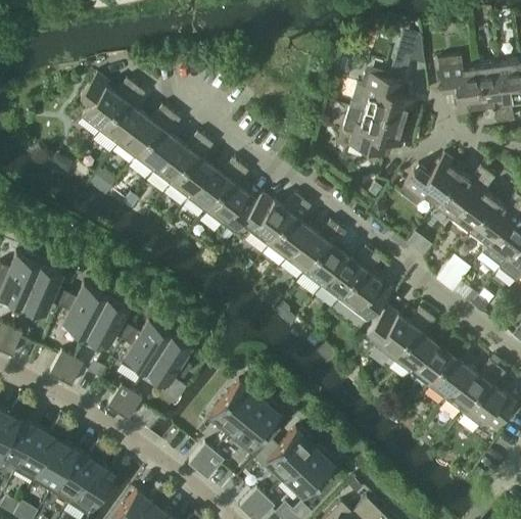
[(477,65),(482,105),(493,104),(496,122),(506,121),(498,58),(496,51),(493,52),(494,63),(477,65)]
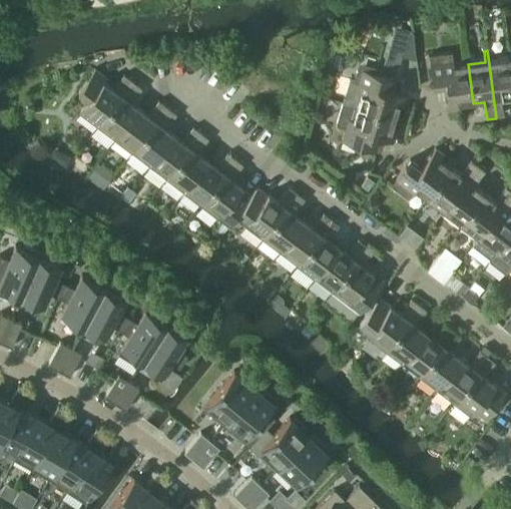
[(488,57),(496,118),(504,117),(501,99),(510,98),(510,59),(491,61),(489,50),(487,50),(488,57)]
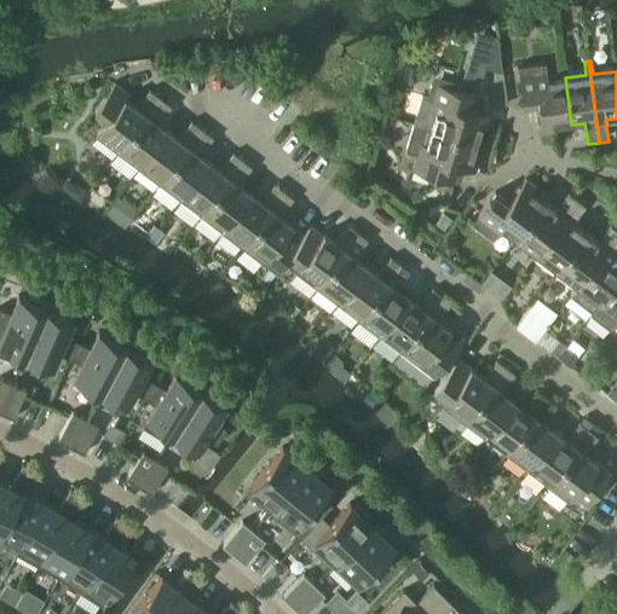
[(486,68),(470,63),(465,80),(482,85),(486,68)]
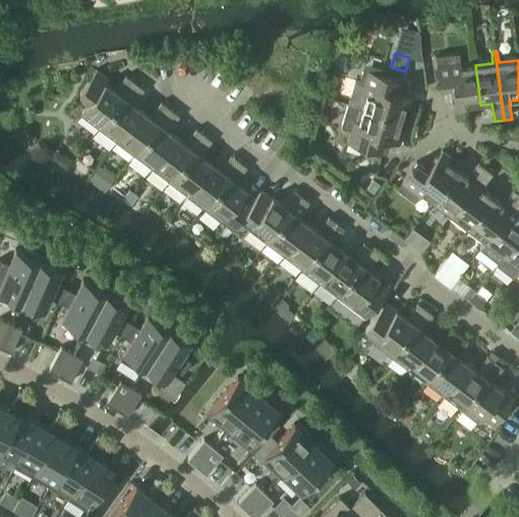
[(436,58),(441,90),(441,91),(454,89),(457,114),(467,112),(467,107),(480,105),(475,65),(461,67),(459,55),(436,58)]
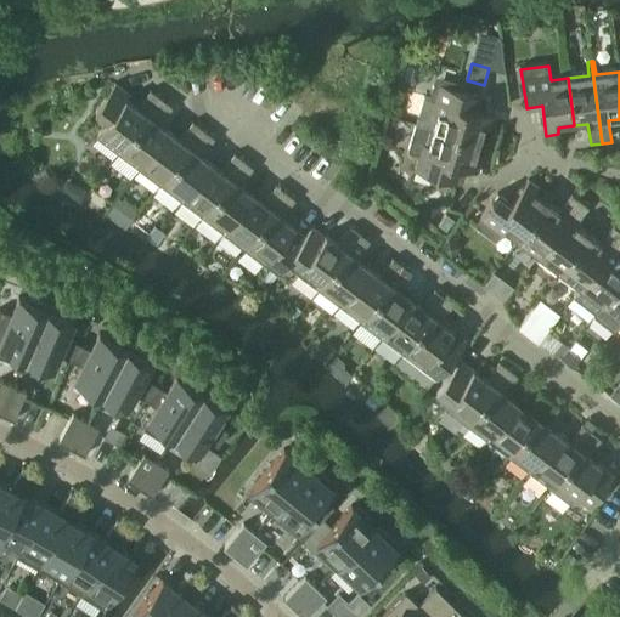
[(97,140),(119,157),(162,101),(152,94),(139,111),(127,102),(130,97),(116,86),(95,114),(108,125),(97,140)]
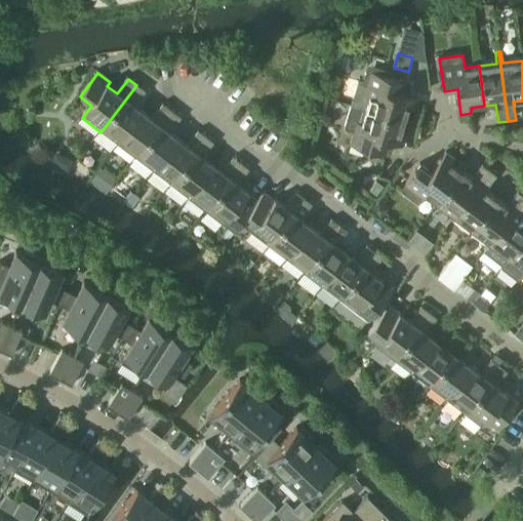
[(359,84),(352,107),(405,122),(409,109),(414,111),(416,101),(403,96),(407,84),(371,74),(367,86),(359,84)]
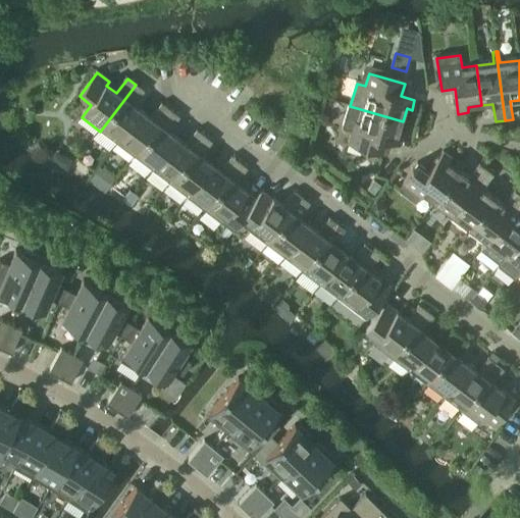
[(100,132),(117,145),(142,113),(135,107),(146,93),(136,85),(100,132)]
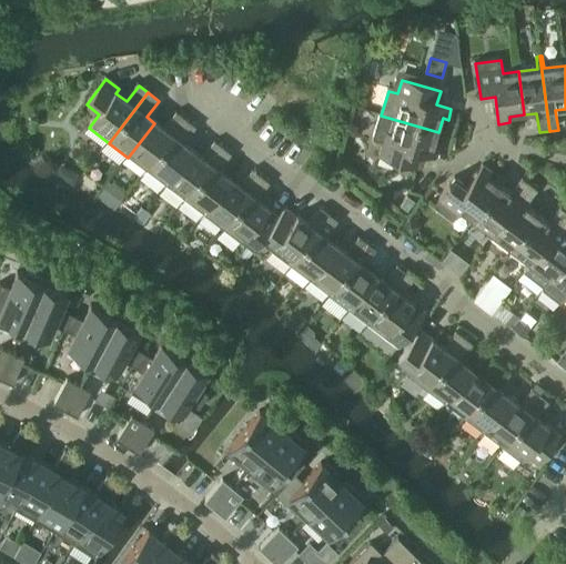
[(128,158),(147,172),(148,172),(185,121),(177,114),(164,131),(154,123),(128,158)]
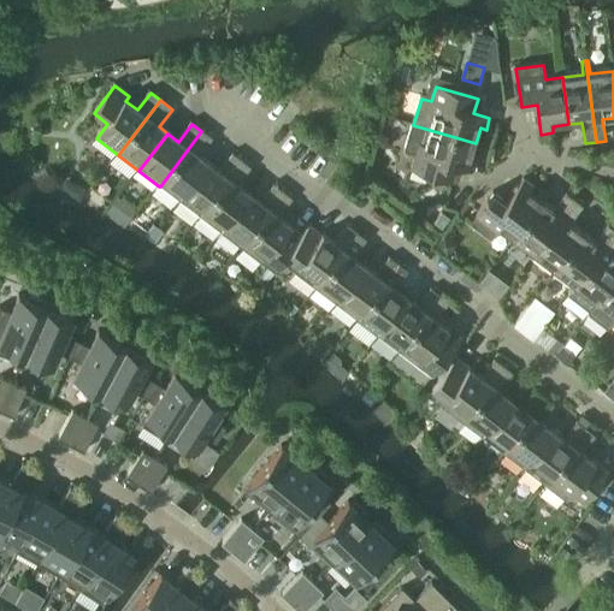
[(406,153),(415,155),(411,171),(453,184),(458,168),(473,173),(477,161),(471,159),(476,143),(413,125),(406,153)]
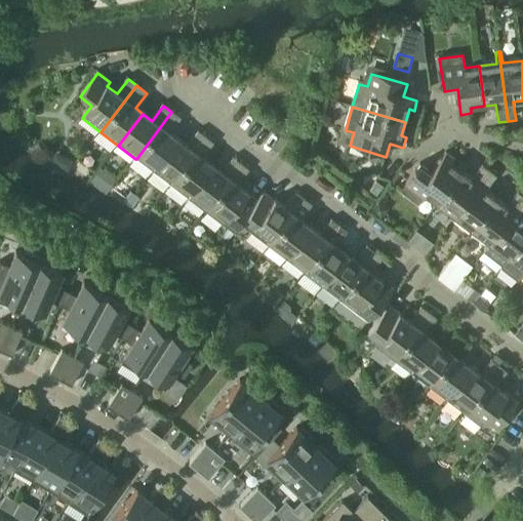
[(136,159),(135,159),(154,172),(178,141),(168,132),(179,118),(171,112),(136,159)]
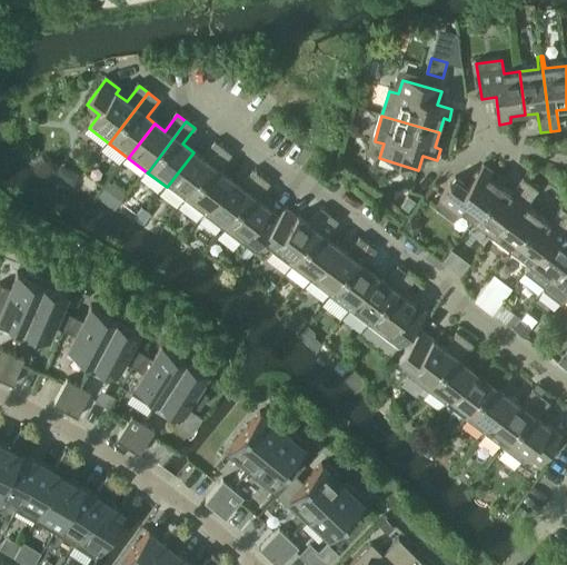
[(167,187),(186,201),(225,150),(216,144),(204,160),(194,152),(167,187)]
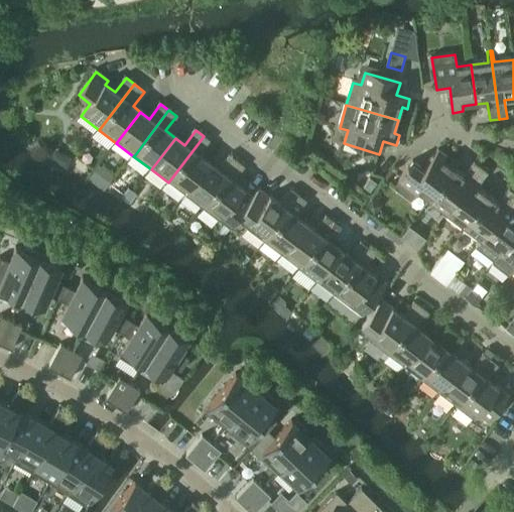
[(204,136),(168,182),(185,196),(210,164),(200,157),(211,142),(204,136)]
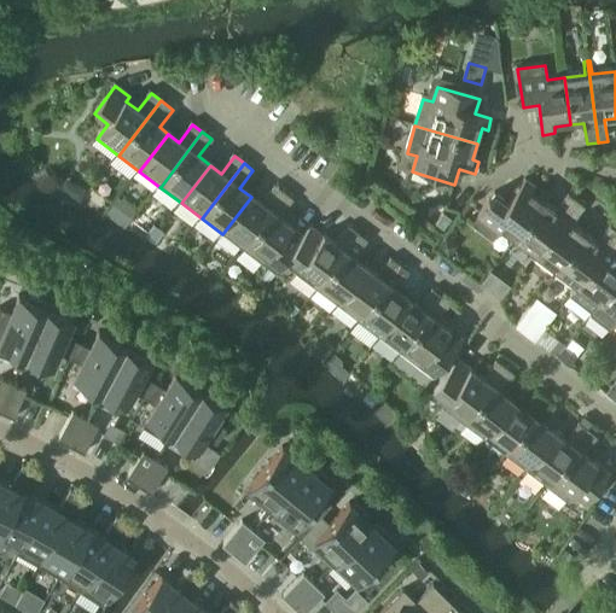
[(503,231),(517,241),(545,204),(532,194),(535,190),(526,181),(507,205),(495,196),(471,226),(494,243),(503,231)]
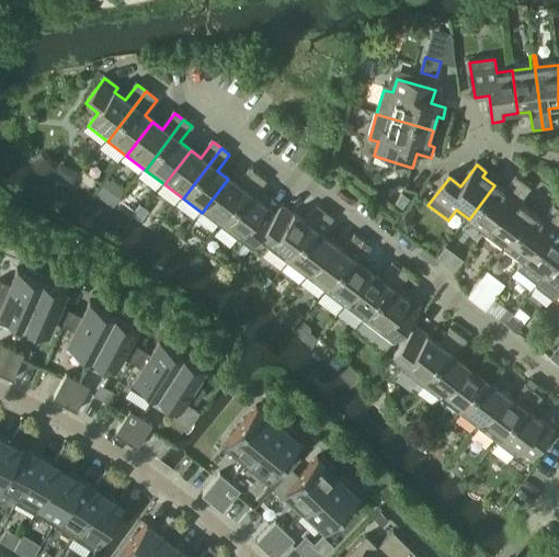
[(202,213),(220,227),(259,177),(250,170),(238,186),(228,179),(202,213)]
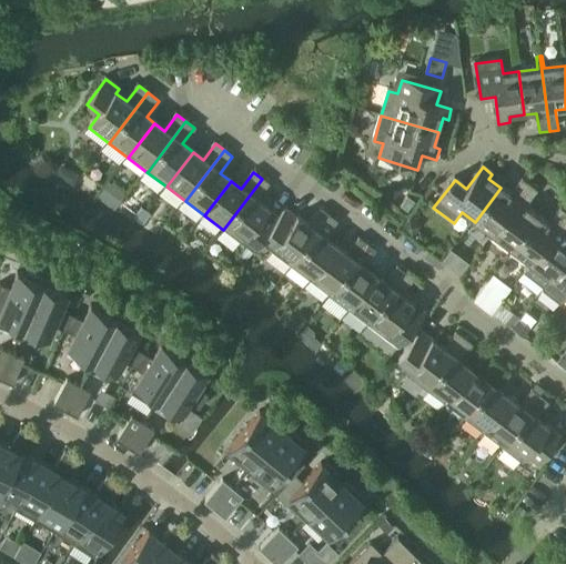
[(262,179),(223,230),(254,253),(286,211),(285,210),(280,218),(259,202),(271,185),(262,179)]
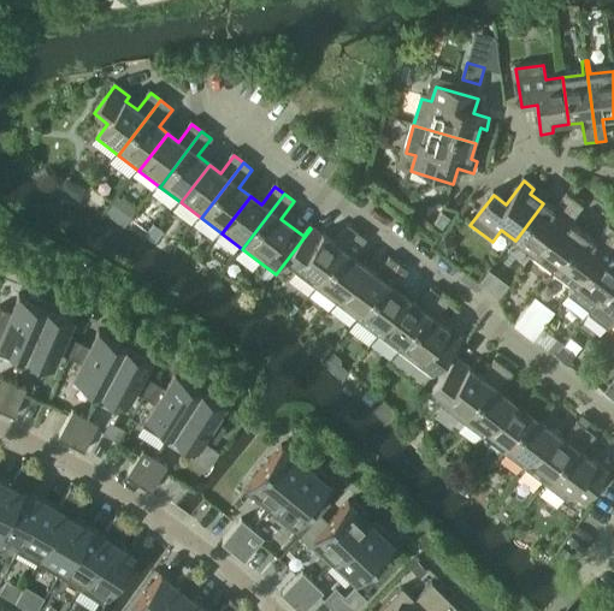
[(543,203),(515,241),(535,255),(576,202),(567,195),(554,212),(543,203)]
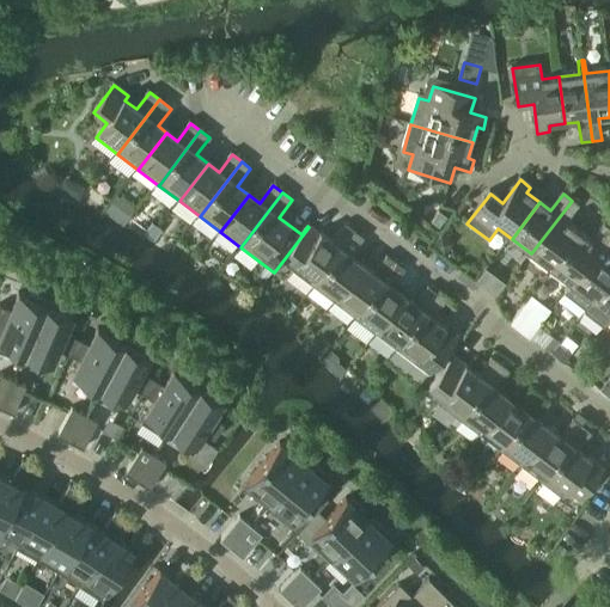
[(107,214),(124,227),(136,213),(119,198),(107,214)]
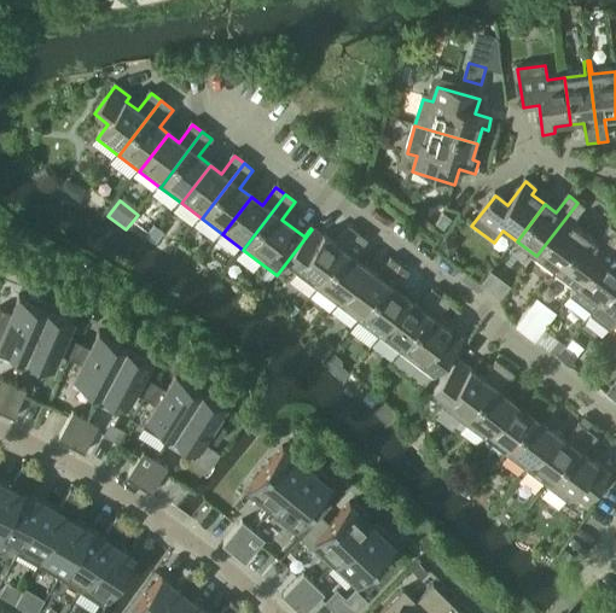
[(577,203),(536,256),(558,273),(587,237),(573,226),(586,209),(577,203)]
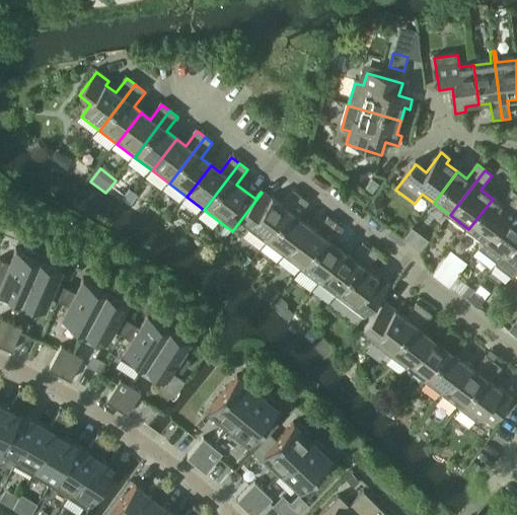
[(493,199),(468,229),(485,242),(516,200),(516,195),(512,192),(502,206),(493,199)]
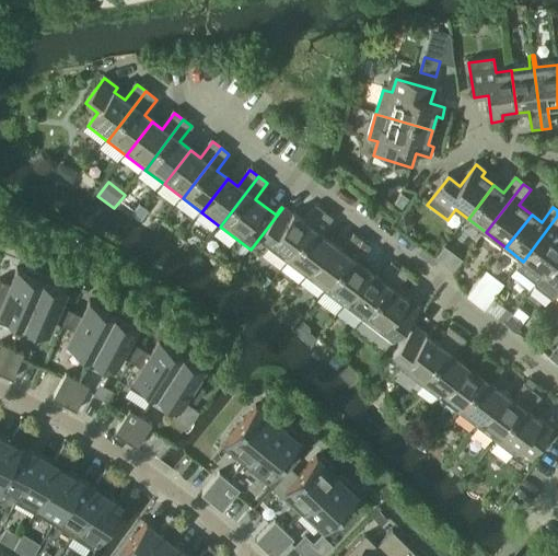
[(282,208),(251,250),(257,242),(287,264),(325,215),(316,208),(304,223),(282,208)]
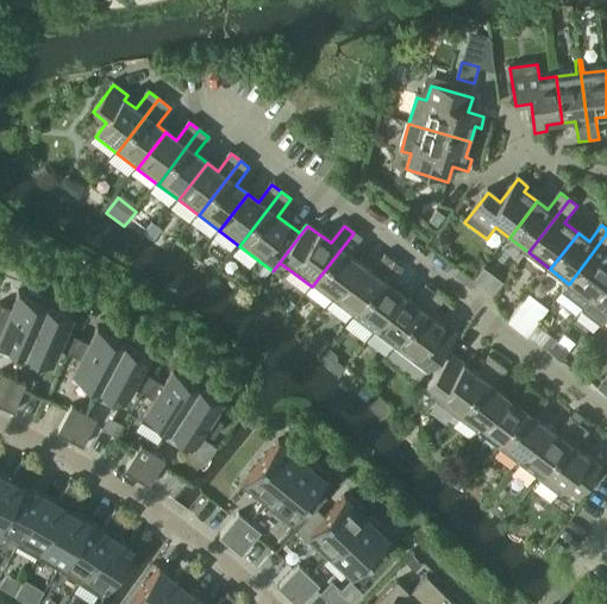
[(354,233),(312,287),(333,303),(362,265),(350,256),(363,239),(354,233)]
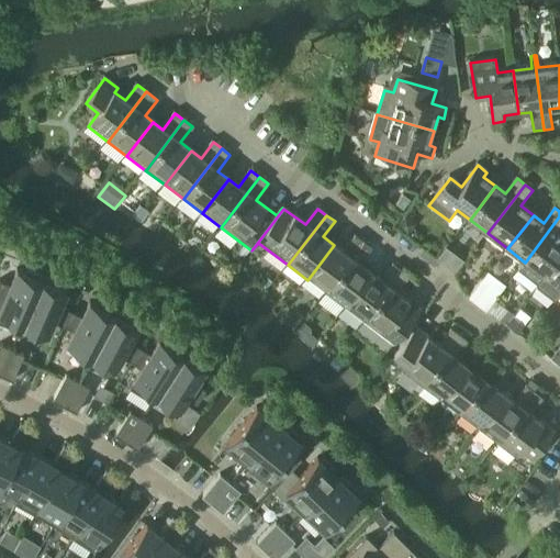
[(559,216),(525,263),(518,271),(539,287),(545,278),(559,258),(559,235),(558,234),(559,232),(559,216)]
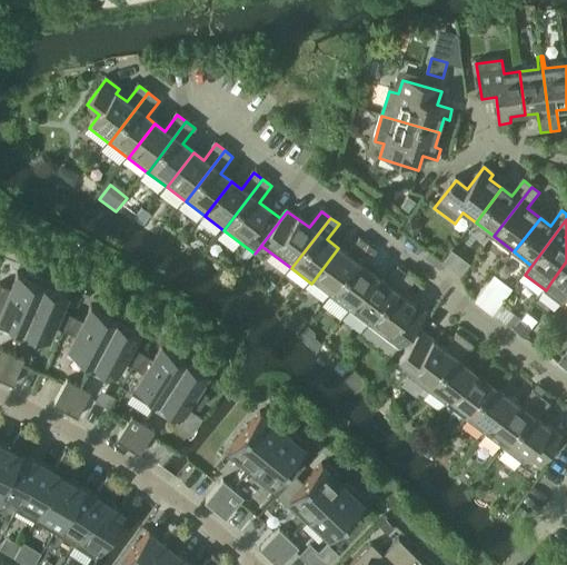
[(401,233),(414,240),(423,229),(410,220),(401,233)]
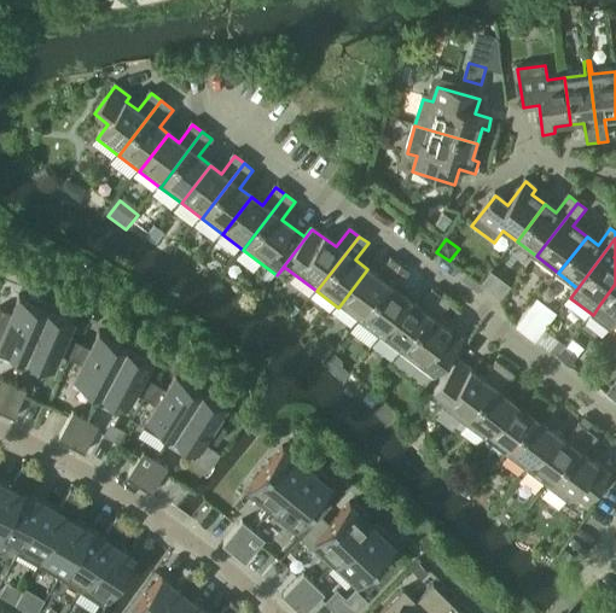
[(367,269),(338,308),(359,322),(401,268),(391,260),(378,278),(367,269)]
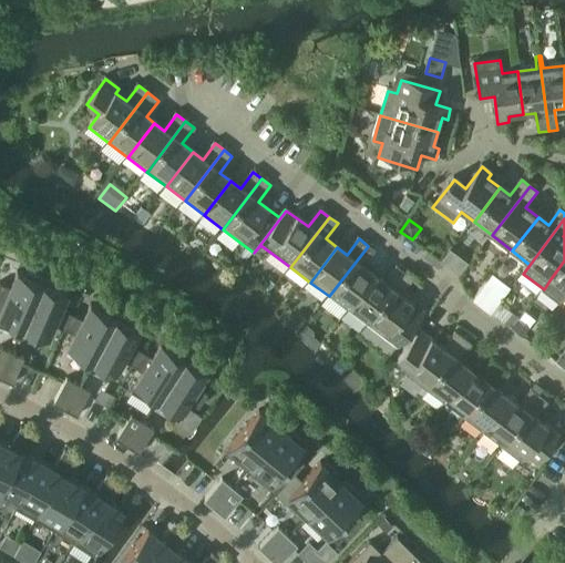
[(329,296),(348,310),(375,276),(365,268),(377,252),(368,246),(329,296)]
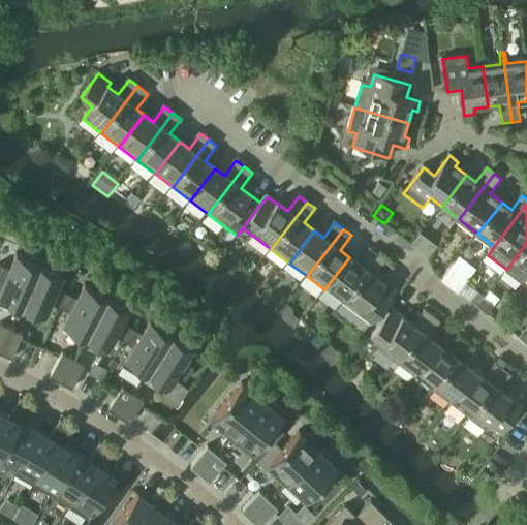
[(526,243),(513,261),(526,272),(526,243)]
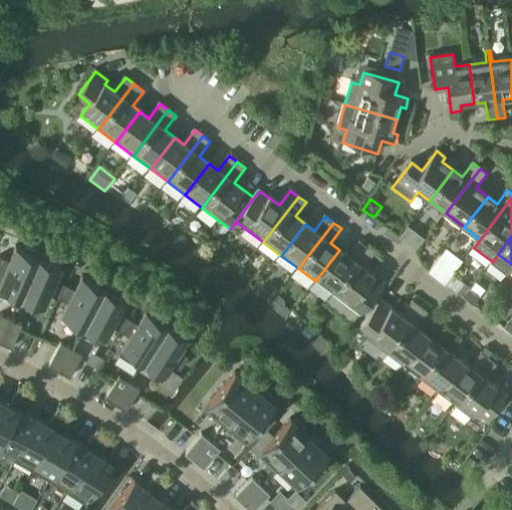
[(339,250),(315,281),(333,295),(367,248),(359,242),(348,257),(339,250)]
